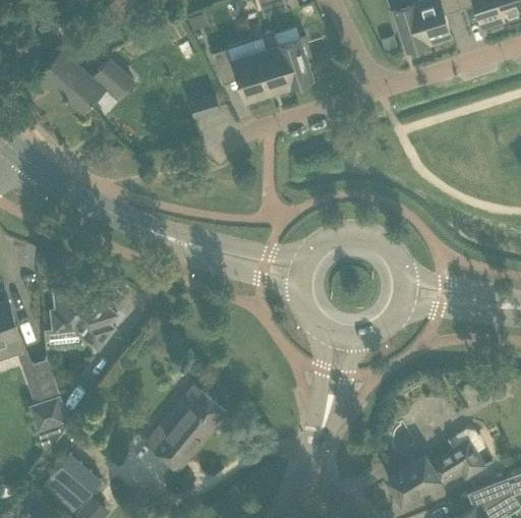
[(287,10),(284,0),(278,0),(259,6),(264,18),(287,10)]
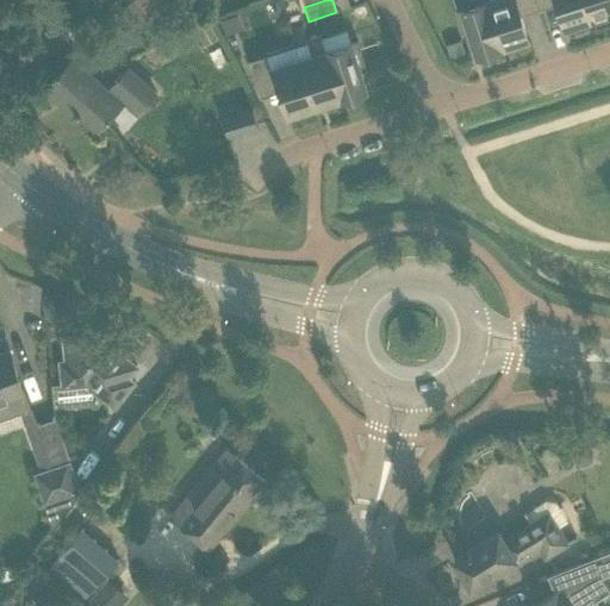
[(535,0),(486,0),(487,4),(502,48),(506,47),(508,48),(523,43),(523,41),(528,39),(527,38),(518,11),(536,5),(535,0)]
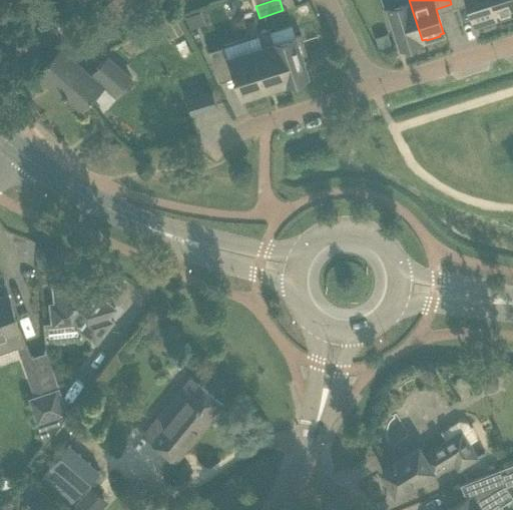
[(450,0),(451,4),(464,0),(467,0),(475,22),(474,22),(474,23),(479,22),(479,24),(492,19),(492,18),(496,16),(491,0),(450,0)]
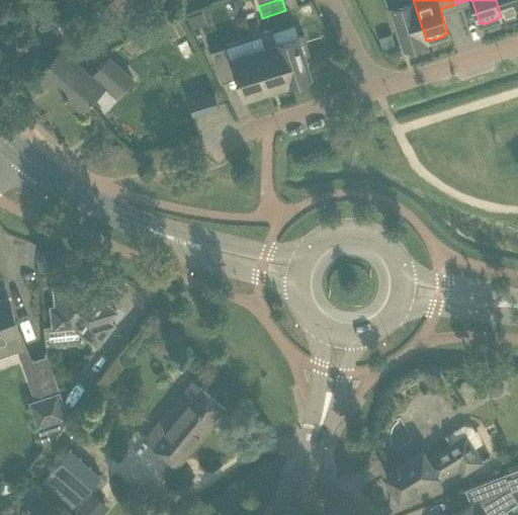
[(517,0),(496,0),(501,16),(506,15),(506,16),(517,12),(517,0)]
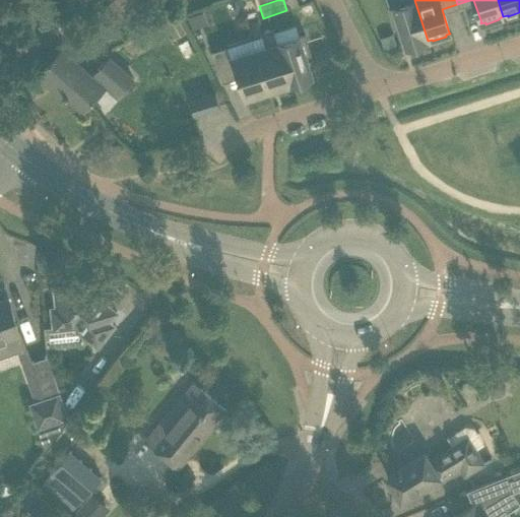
[(388,8),(387,9),(394,30),(395,30),(393,24),(398,23),(405,48),(409,47),(409,48),(424,44),(423,43),(428,41),(415,3),(389,11),(388,8)]
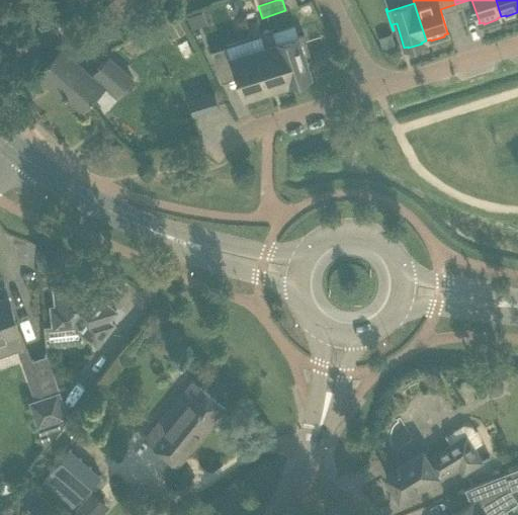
[(201,14),(186,18),(190,29),(190,31),(205,27),(201,14)]
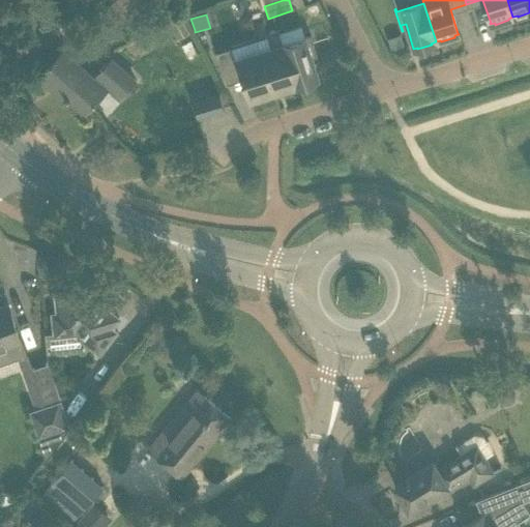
[(168,24),(177,42),(189,36),(180,18),(168,24)]
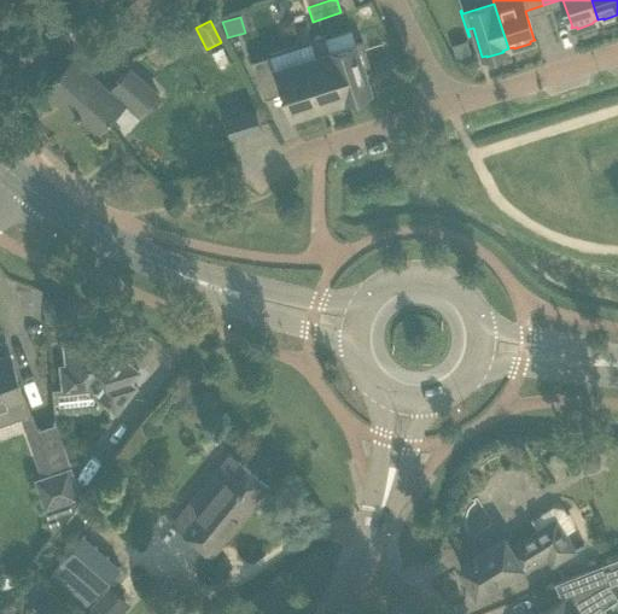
[(316,58),(303,62),(318,109),(331,105),(331,107),(340,104),(340,101),(344,100),(330,53),(324,37),(310,41),(316,58)]
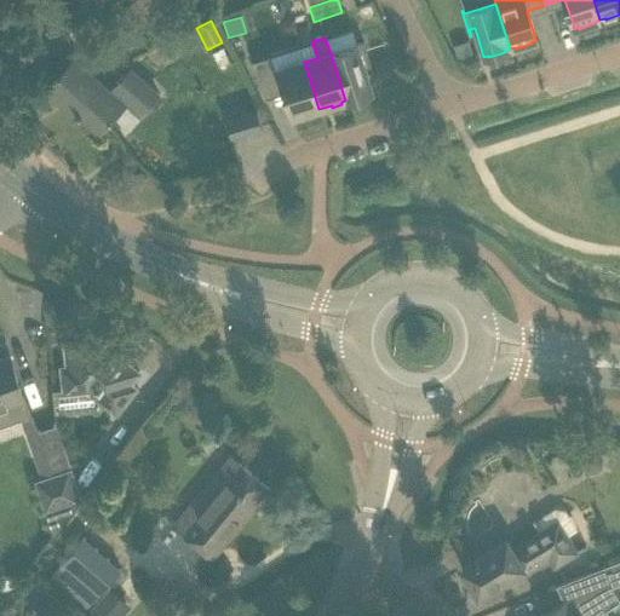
[(356,46),(331,53),(345,101),(350,99),(350,102),(368,97),(367,93),(371,92),(362,63),(367,62),(369,69),(371,68),(363,44),(361,45),(362,46),(357,47),(356,46)]
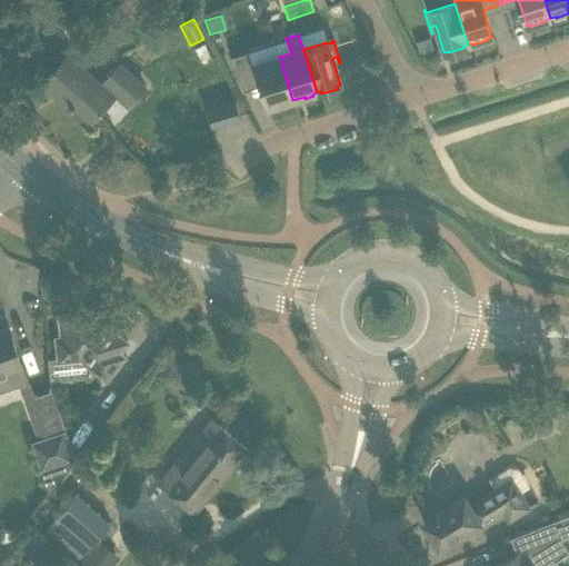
[(429,40),(416,45),(420,57),(432,52),(429,40)]
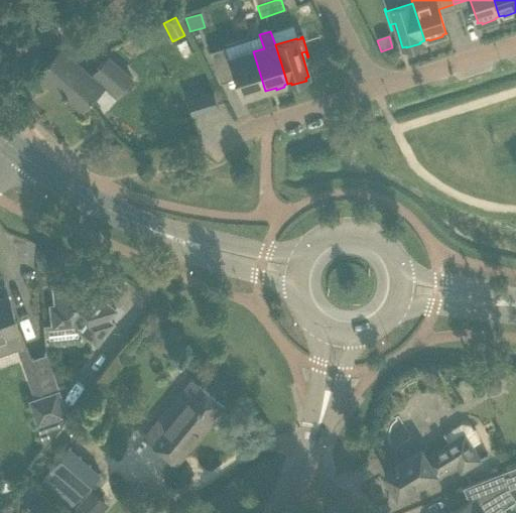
[(224,49),(211,53),(219,79),(236,74),(243,97),(243,98),(247,97),(248,99),(262,94),(261,92),(265,91),(253,51),(228,59),(224,49)]
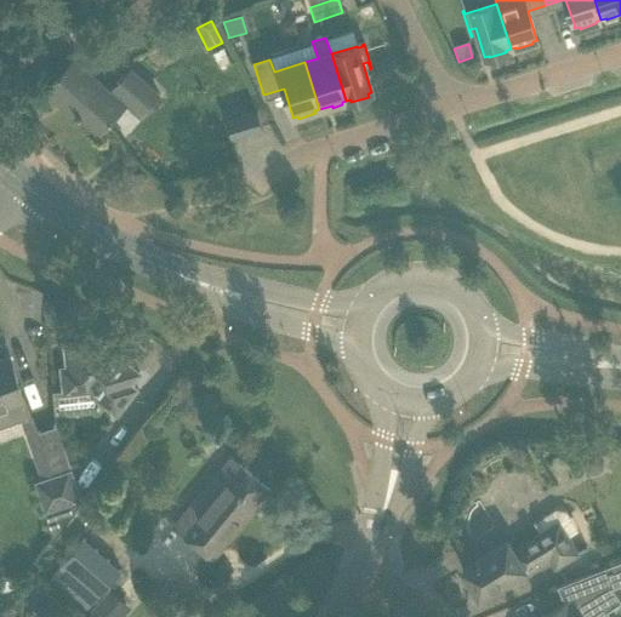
[(74,62),(62,75),(45,93),(61,107),(64,103),(77,114),(75,116),(79,120),(80,118),(100,135),(126,106),(141,118),(157,100),(159,98),(130,72),(109,93),(74,62)]
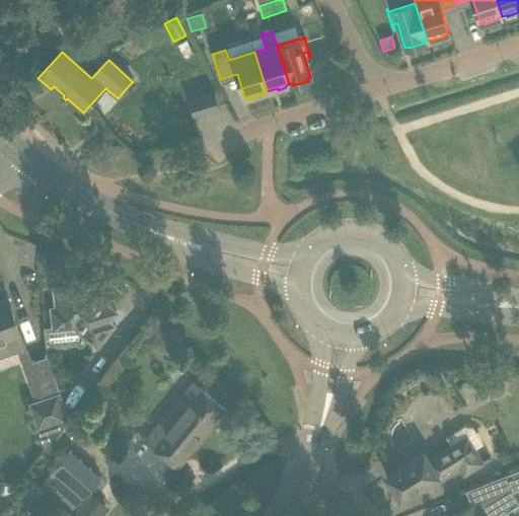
[(215,95),(189,102),(193,118),(219,111),(215,95)]
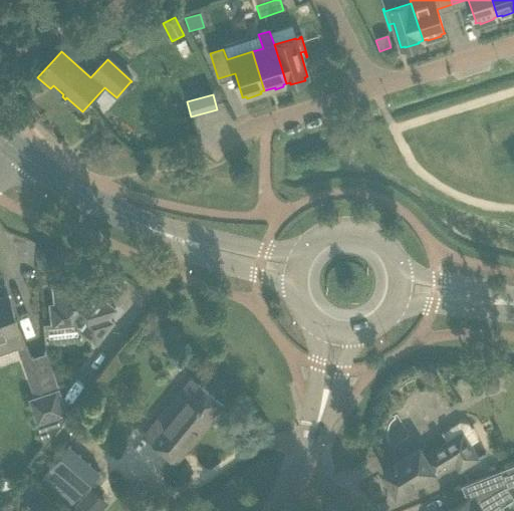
[(52,324),(43,326),(45,347),(44,355),(47,354),(47,357),(48,352),(52,351),(52,349),(78,346),(78,348),(82,348),(89,339),(96,345),(112,324),(107,320),(114,311),(87,289),(85,291),(84,290),(80,289),(78,289),(78,287),(53,290),(55,307),(50,307),(52,324)]
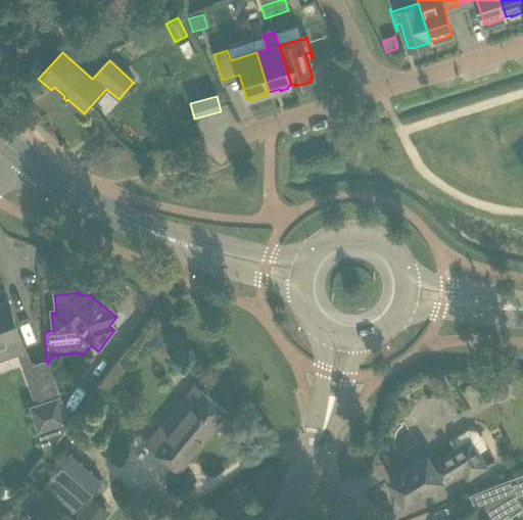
[(9,358),(25,351),(8,303),(0,305),(0,346),(5,345),(9,358)]
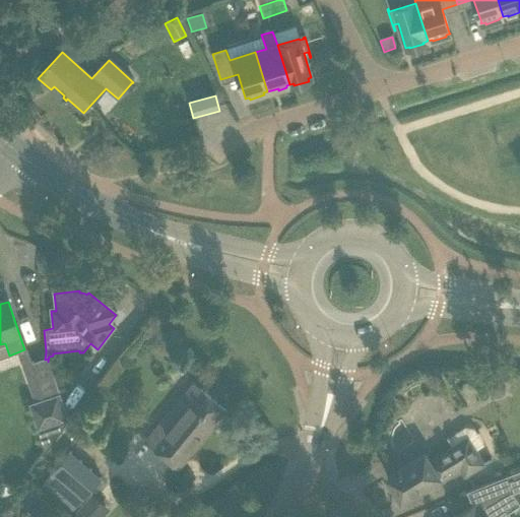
[(45,360),(28,366),(29,366),(30,366),(43,400),(58,395),(60,395),(48,362),(48,359),(45,360)]
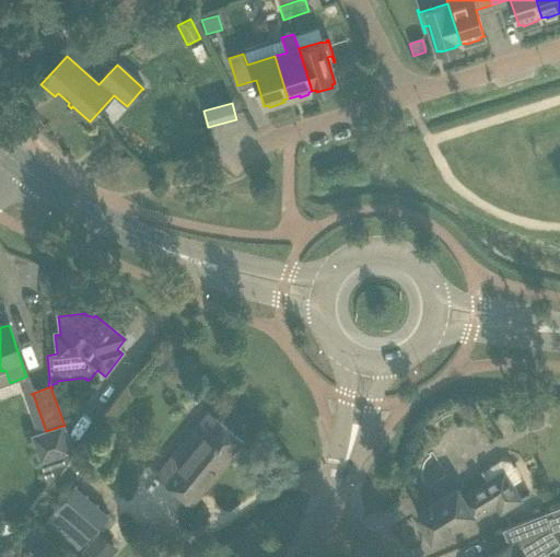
[(175,454),(155,477),(164,484),(191,507),(243,444),(216,421),(183,461),(175,454)]
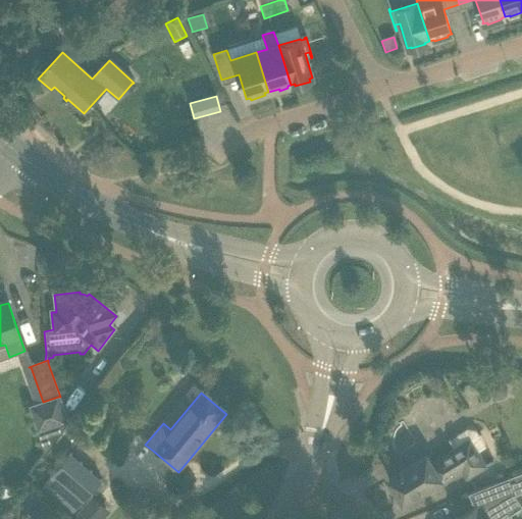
[(58,397),(43,402),(29,407),(45,454),(46,455),(67,424),(58,397)]
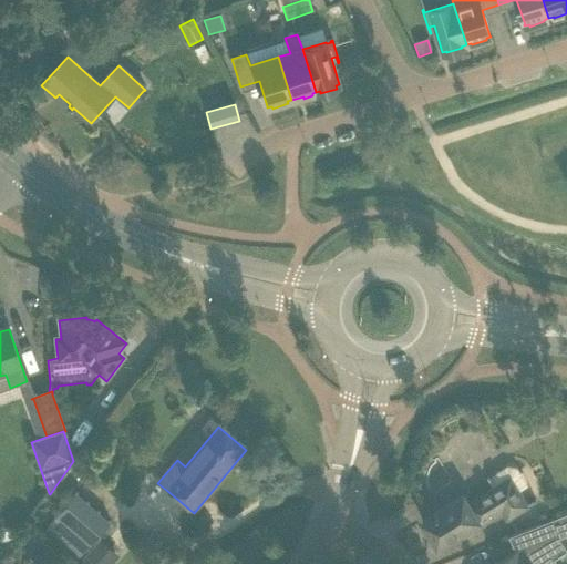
[(463,498),(422,523),(437,549),(459,535),(461,539),(502,513),(507,521),(527,508),(518,494),(509,480),(490,493),(491,495),(470,509),(463,498)]
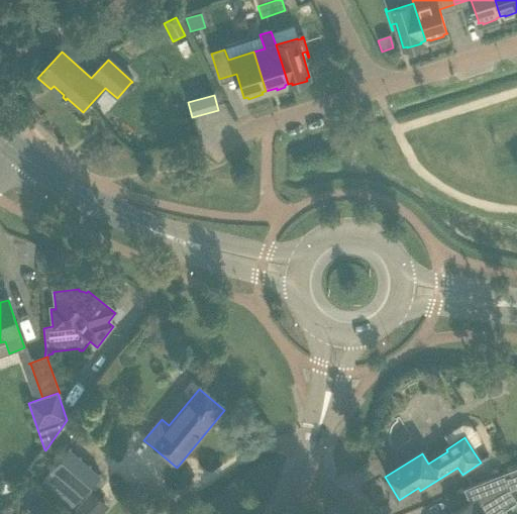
[(73,509),(82,499),(100,479),(70,451),(41,484),(72,511),(73,509)]
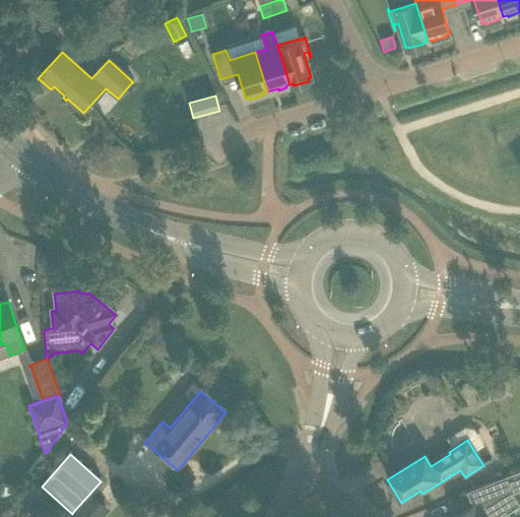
[(503,516),(519,506),(512,495),(519,491),(519,471),(514,474),(467,494),(473,507),(457,516),(503,516)]
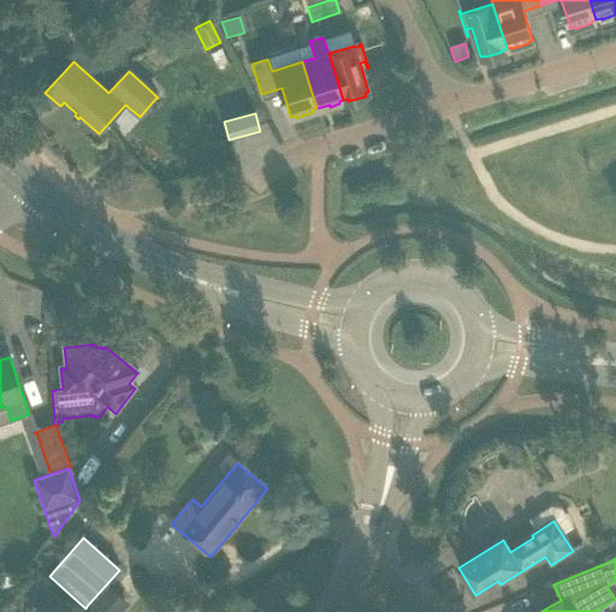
[(12,576),(0,578),(0,590),(15,587),(12,577),(12,576)]
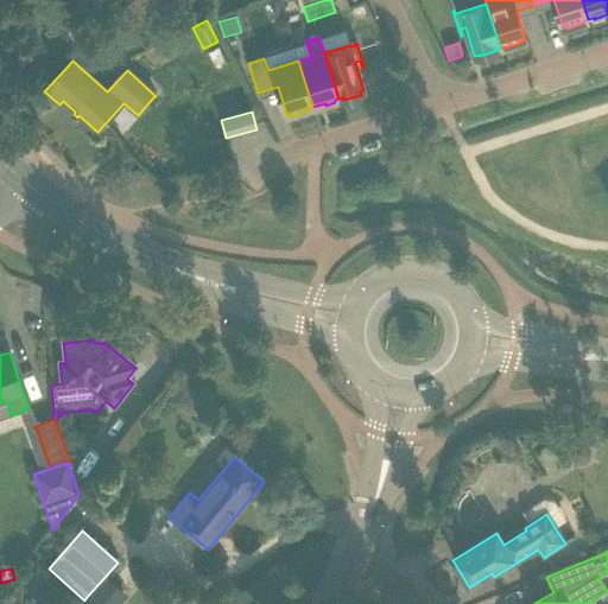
[(35,579),(25,592),(37,602),(48,590),(35,579)]
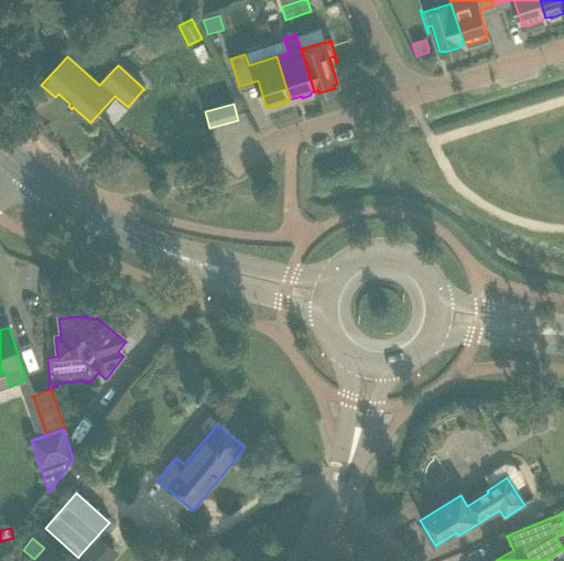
[(100,540),(83,560),(107,560),(114,552),(100,540)]
